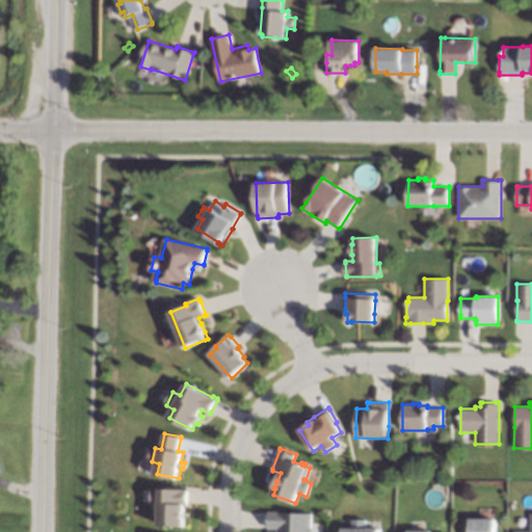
[(190,488),(190,504),(190,506),(188,506),(188,504),(186,504),(186,526),(160,525),(161,503),(153,502),(154,488),(162,488),(187,489),(188,489),(188,488),(190,488)]
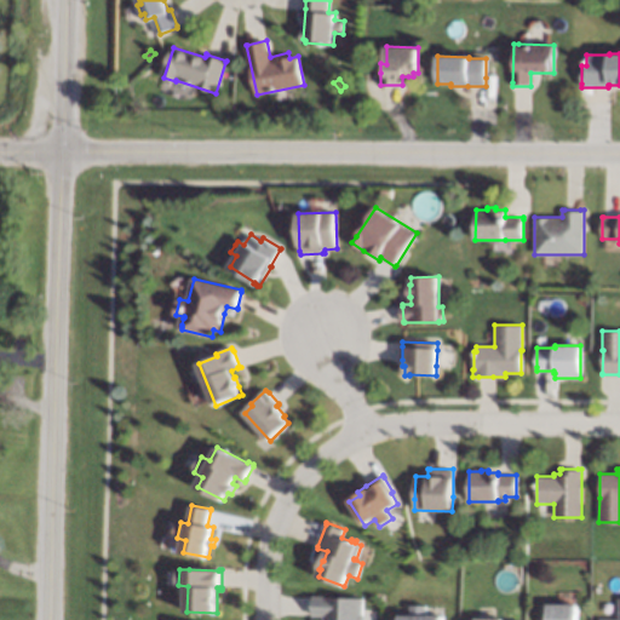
[(325,596),(325,597),(362,598),(362,614),(363,615),(363,619),(322,619),(323,616),(313,615),(314,598),(314,596),(325,596)]
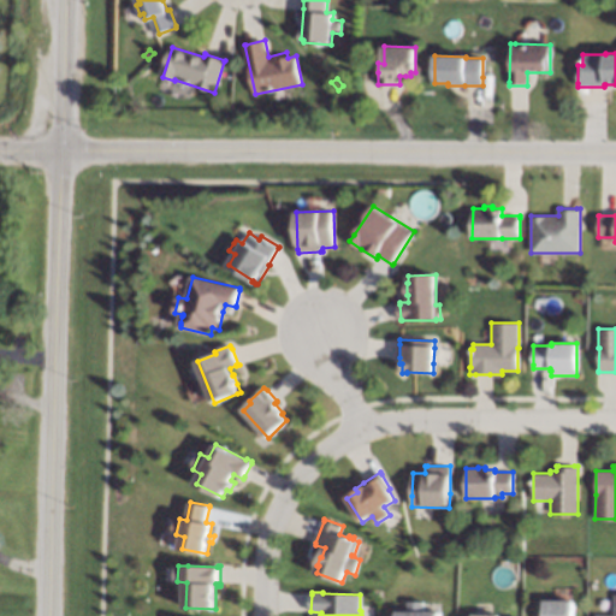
[(615,615),(596,615),(614,615),(614,594),(615,594),(615,615)]
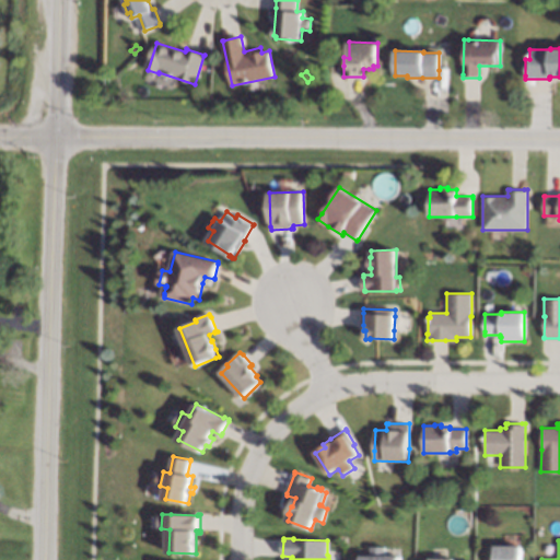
[(520,559),(493,559),(493,546),(520,546),(520,559)]
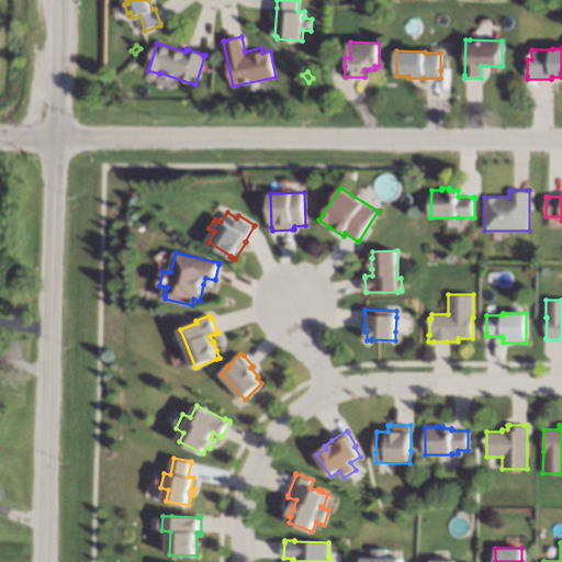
[(386,557),(401,557),(401,561),(361,561),(361,558),(371,558),(371,549),(386,549),(386,557)]
